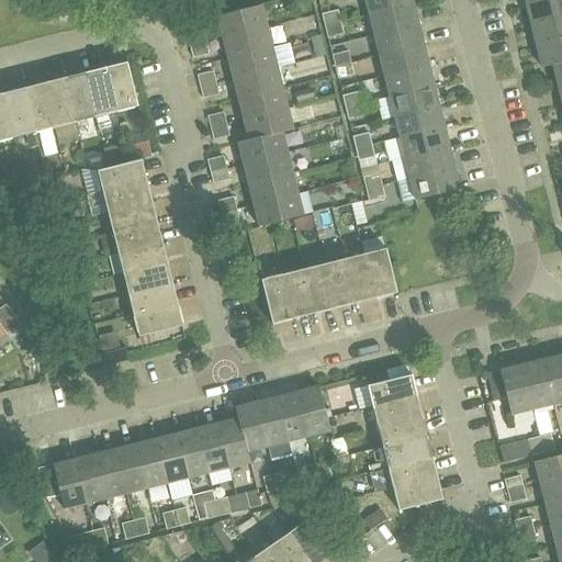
[(366,0),(369,14),(414,3),(413,0),(366,0)]
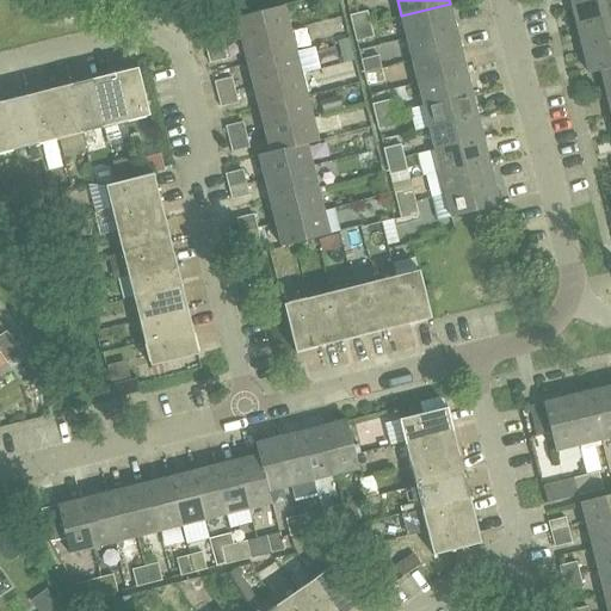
[(610,20),(610,0),(596,0),(574,6),(579,28),(610,20)]
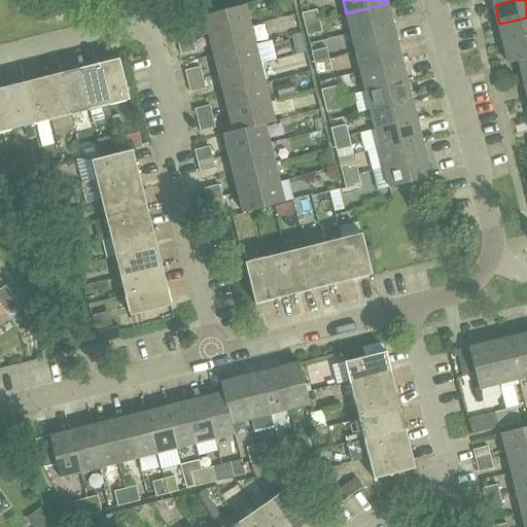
[(388,3),(346,13),(351,32),(392,22),(388,3)]
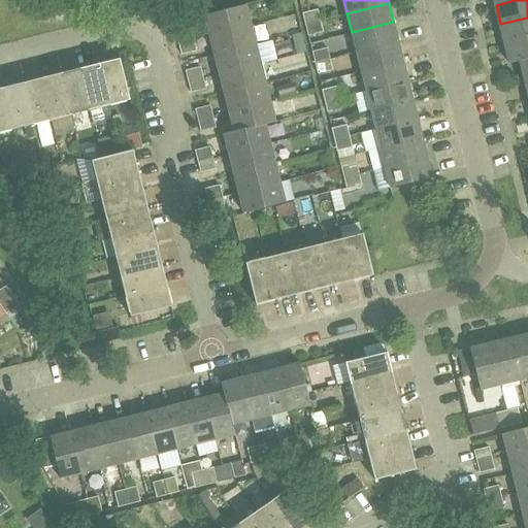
[(246,5),(205,15),(210,35),(252,25),(246,5)]
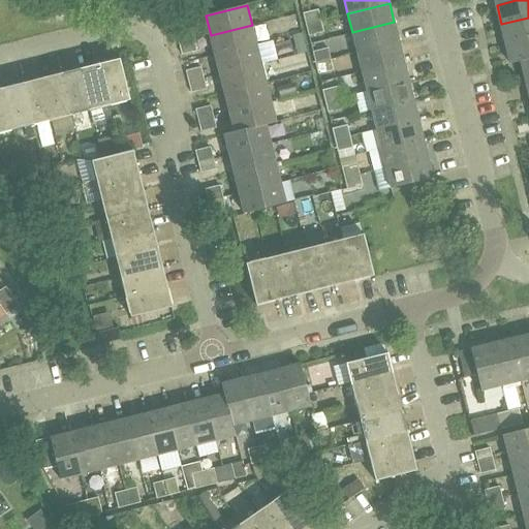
[(303,13),(305,25),(321,21),(318,9),(303,13)]
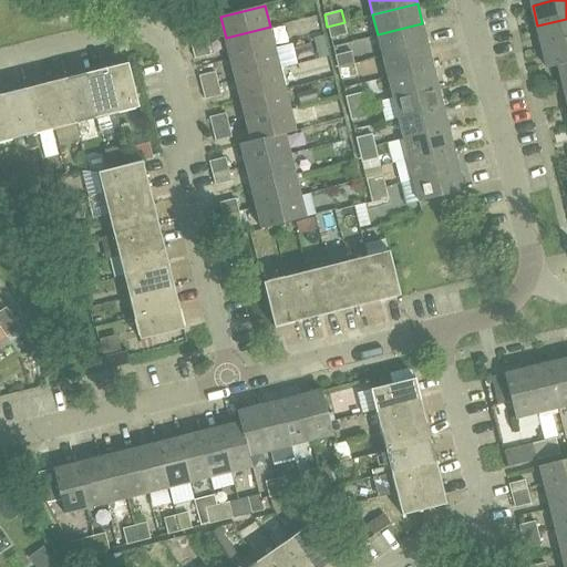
[(566,19),(537,26),(543,48),(566,42),(566,19)]
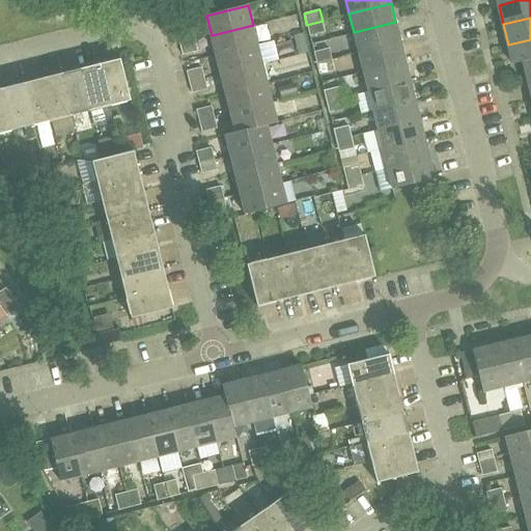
[(325,32),(323,21),(306,25),(309,36),(325,32)]
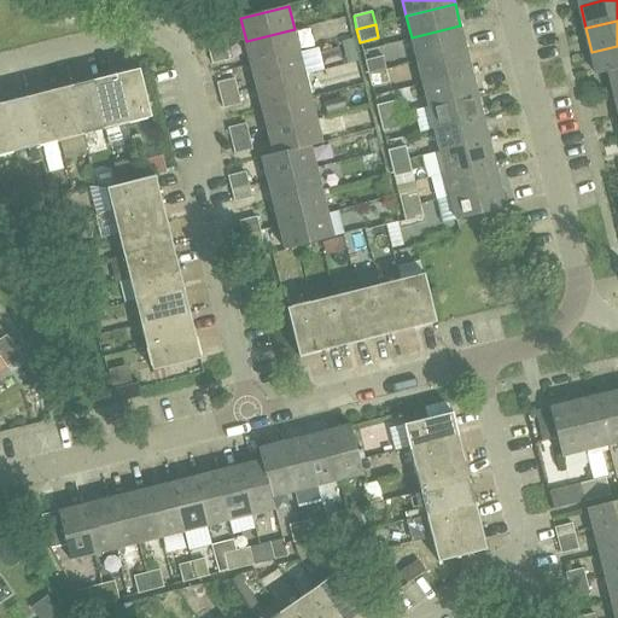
[(412,38),(418,60),(466,48),(460,25),(412,38)]
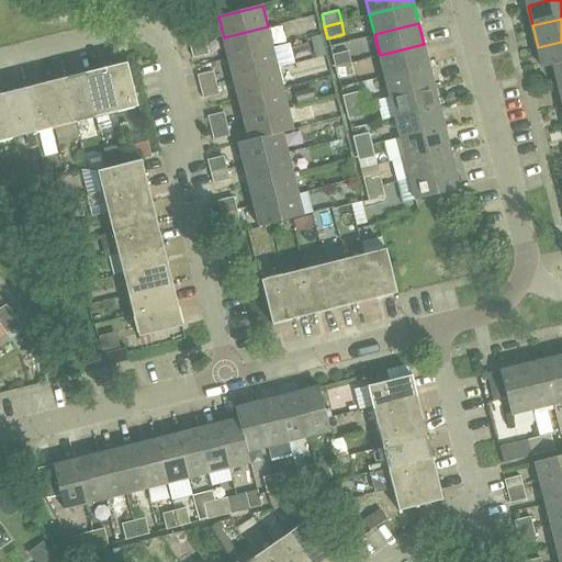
[(268,26),(224,37),(229,57),(272,47),(268,26)]
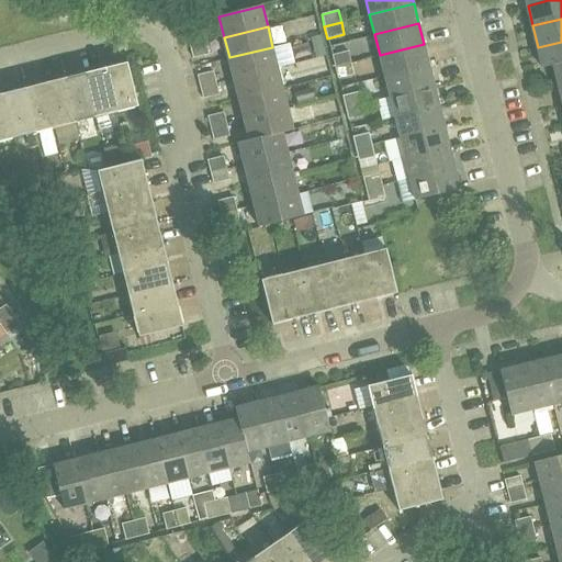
[(188,35),(191,46),(206,43),(203,31),(188,35)]
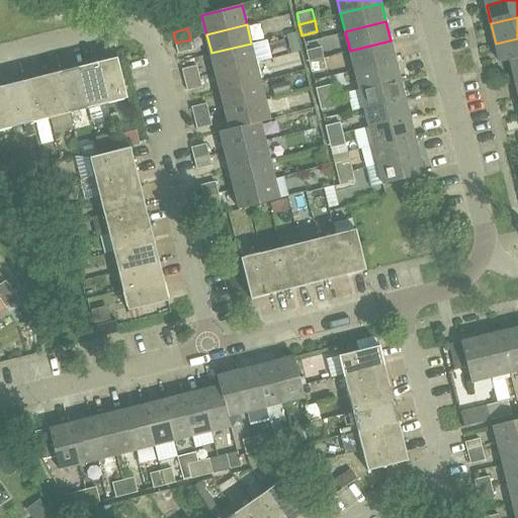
[(501,62),(510,60),(511,59),(517,57),(517,38),(496,44),(501,62)]
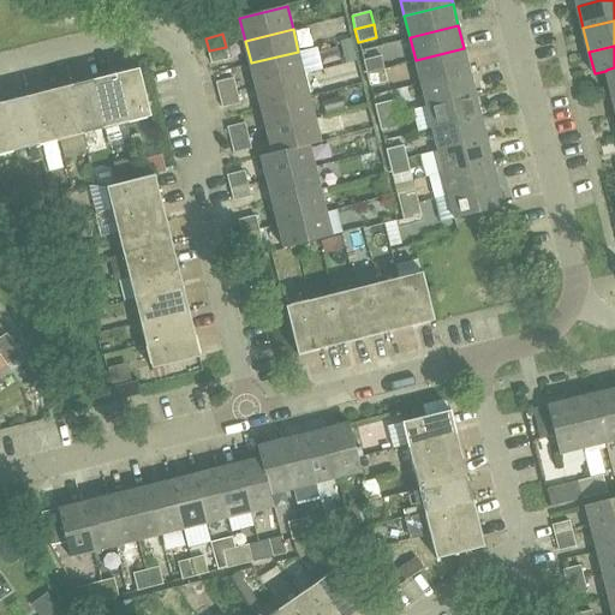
[(226,47),(209,51),(212,64),(230,59),(226,47)]
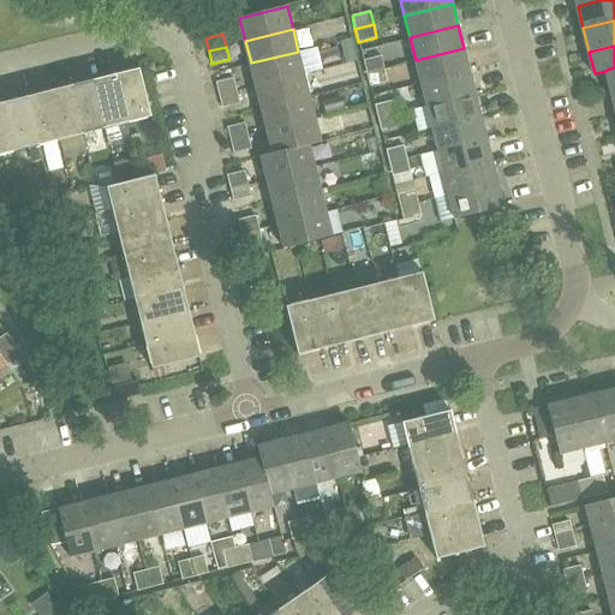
[(416,60),(422,83),(470,71),(464,48),(416,60)]
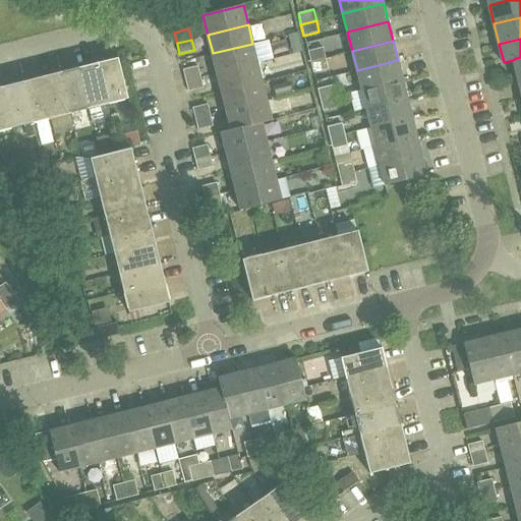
[(257,63),(252,44),(213,53),(217,72),(257,63)]
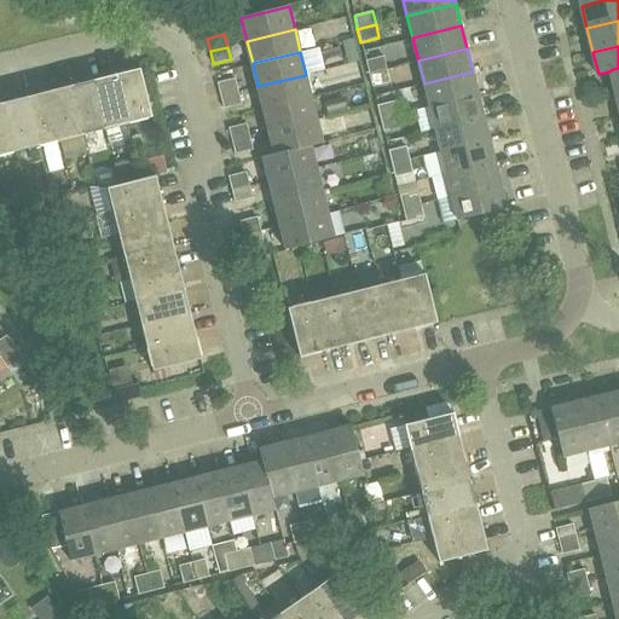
[(365,61),(369,74),(387,69),(383,57),(365,61)]
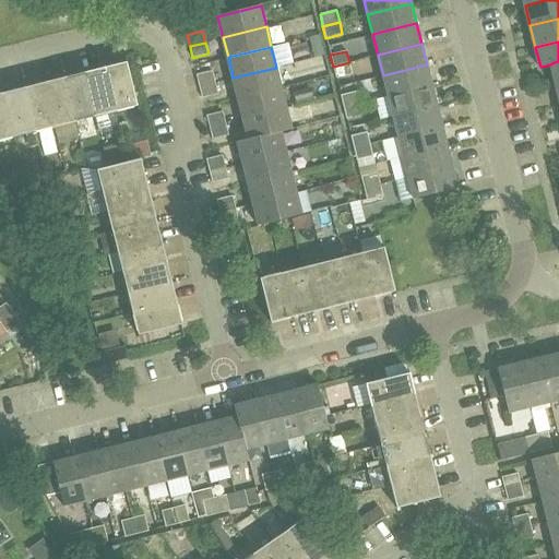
[(106,68),(117,111),(138,106),(127,62),(106,68)]
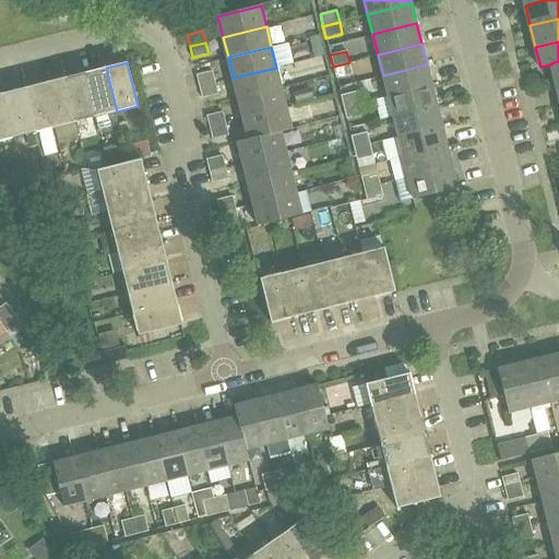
[(353,74),(349,62),(333,67),(336,79),(353,74)]
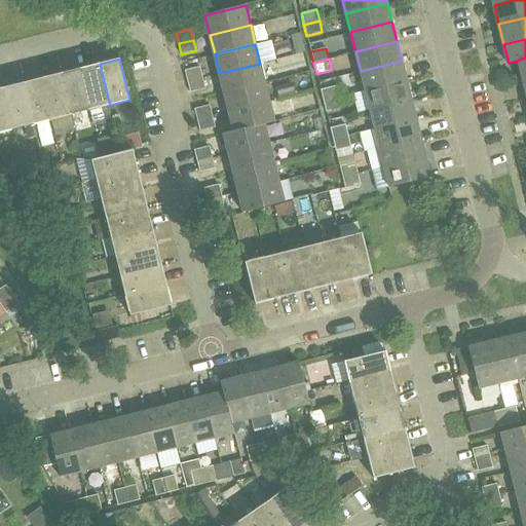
[(361,71),(365,90),(407,80),(402,61),(361,71)]
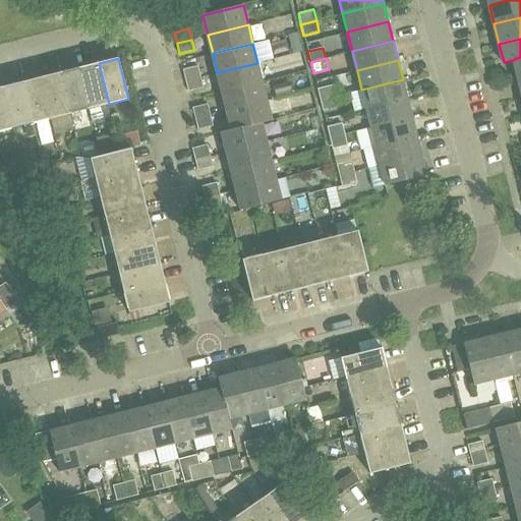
[(90,109),(109,104),(99,63),(79,68),(90,109)]
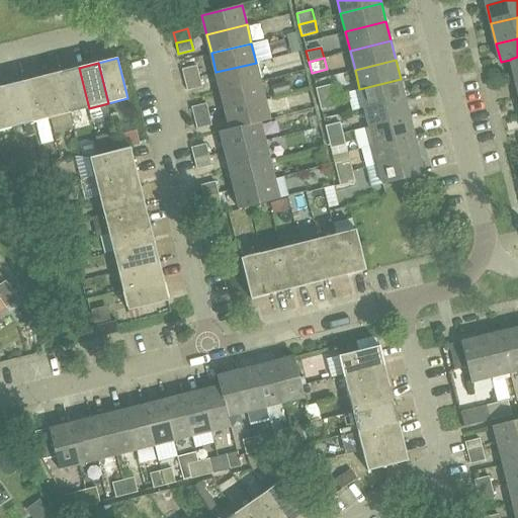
[(221,91),(261,81),(256,63),(216,72),(221,91)]
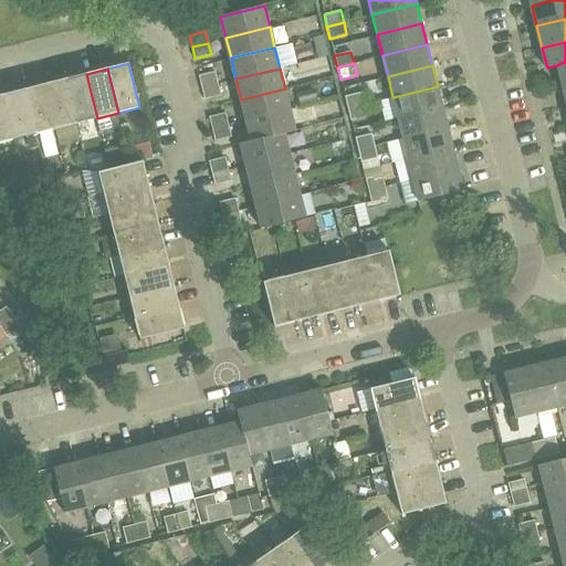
[(218,83),(216,72),(199,75),(202,87),(218,83)]
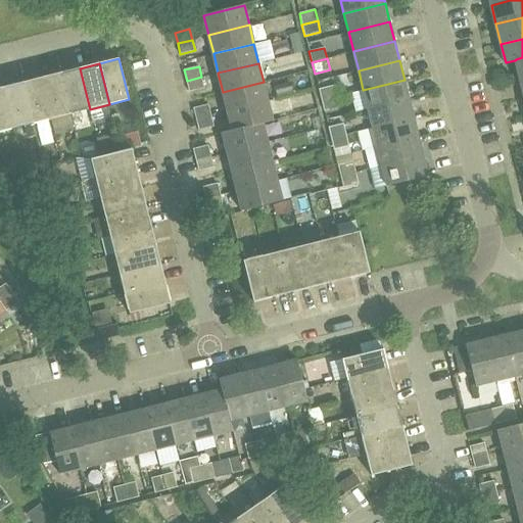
[(60,73),(70,113),(90,109),(80,68),(60,73)]
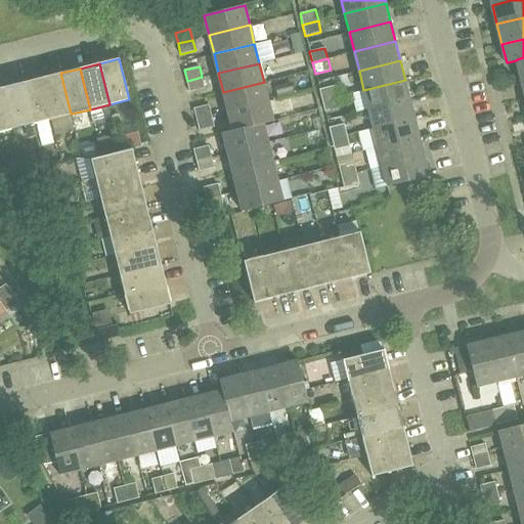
[(52,119),(71,114),(60,73),(42,78),(52,119)]
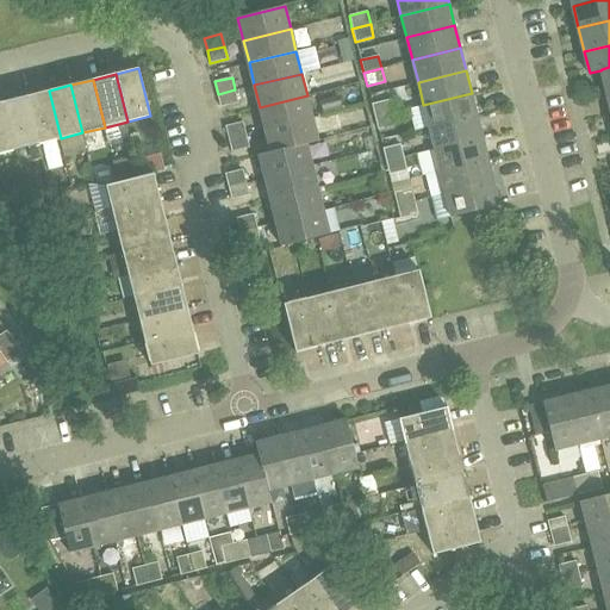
[(235,89),(218,94),(222,106),(238,103),(235,89)]
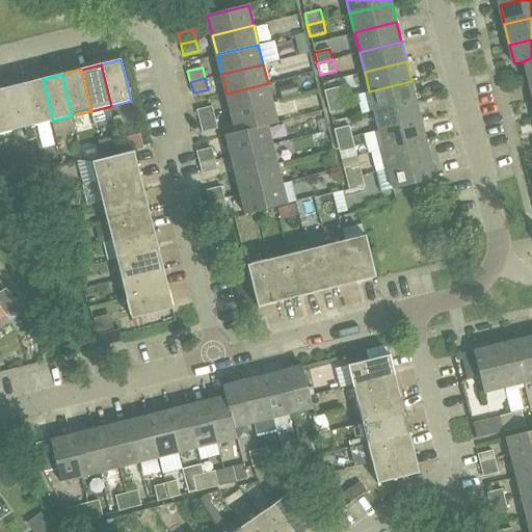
[(33,126),(53,121),(43,79),(23,84),(33,126)]
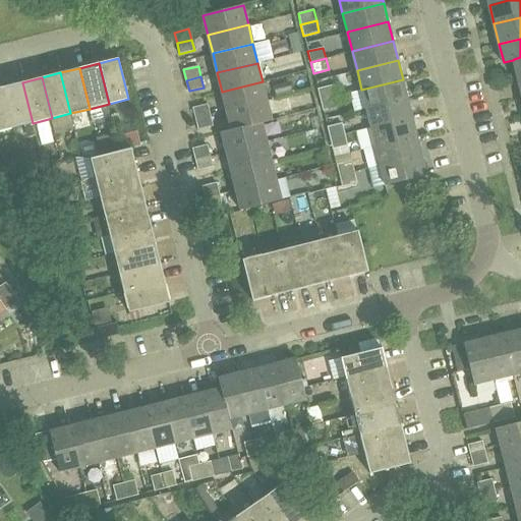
[(407,99),(403,79),(361,90),(366,109),(407,99)]
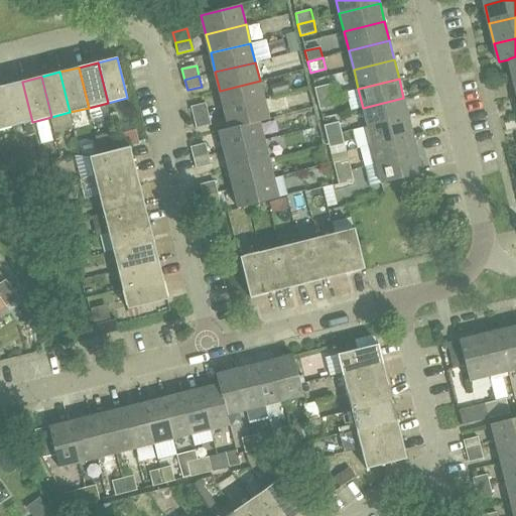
[(260,81),(220,91),(225,110),(264,100),(260,81)]
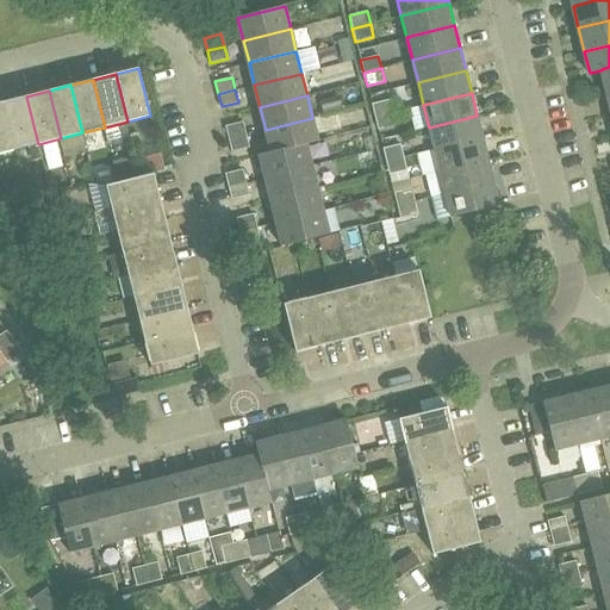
[(38,144),(26,97),(4,103),(16,150),(38,144)]
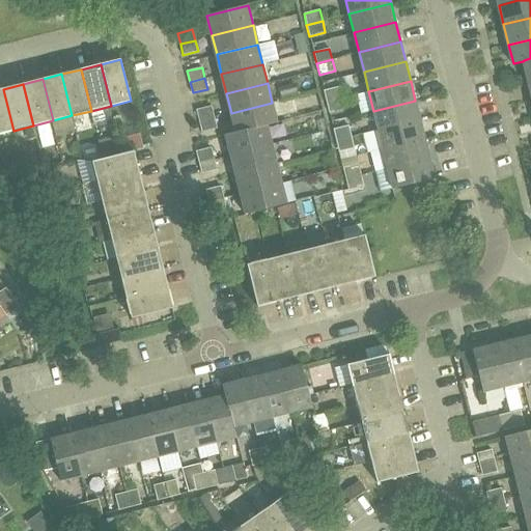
[(339,87),(324,91),(326,103),(342,99),(339,87)]
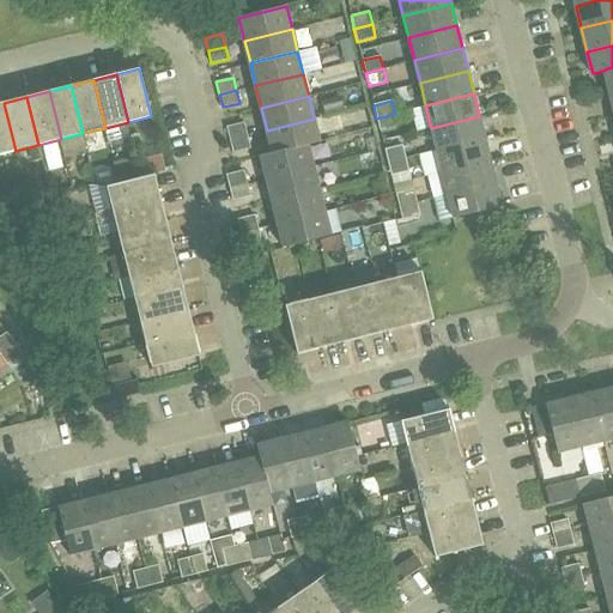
[(0,103),(0,153),(16,151),(4,103),(0,103)]
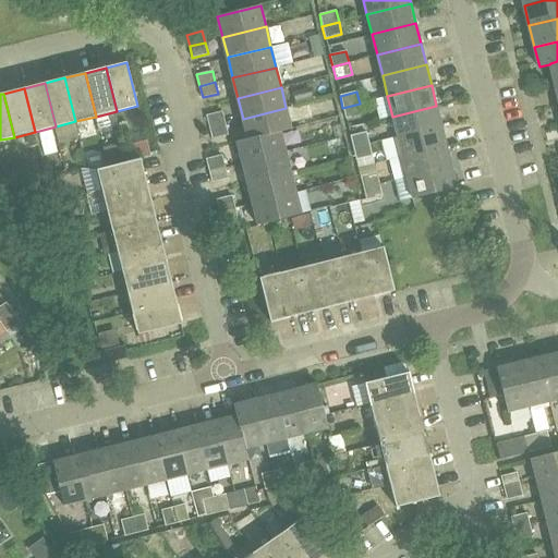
[(360,104),(342,108),(346,119),(362,116),(360,104)]
